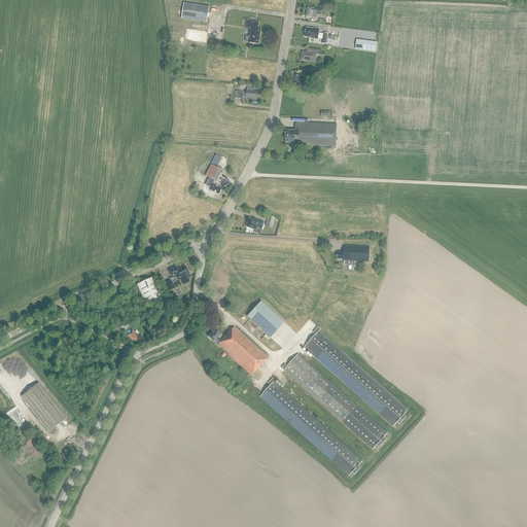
[(209,7),(183,3),(181,19),(207,23),(209,7)]
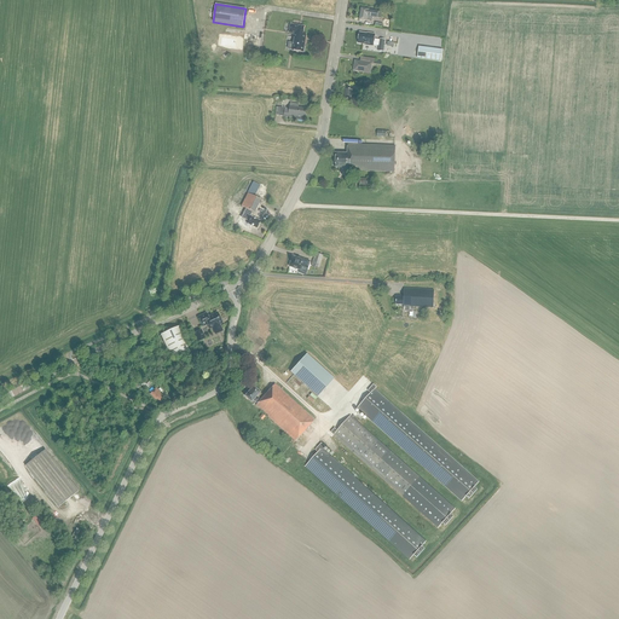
[(369,10),(362,9),(359,19),(366,22),(366,21),(371,22),(372,17),(377,18),(379,12),(369,10)]
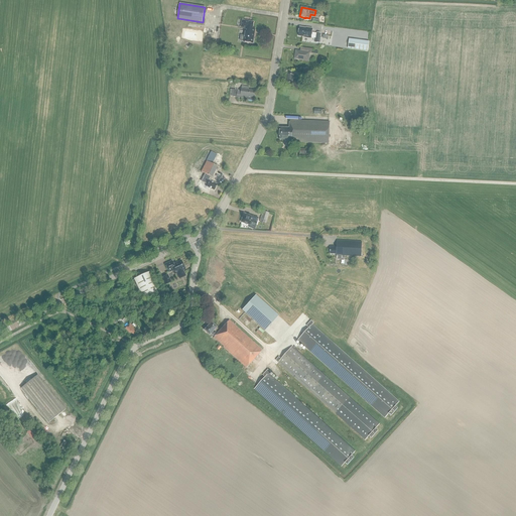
[(242,21),(241,27),(246,28),(243,42),(252,43),(255,29),(253,29),(254,23),(242,21)]
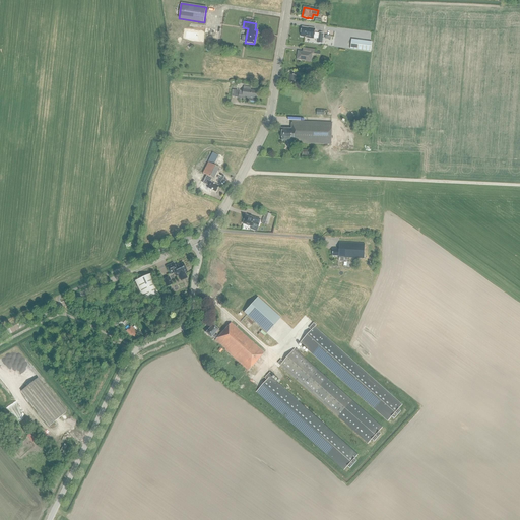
[(178,27),(177,37),(186,38),(187,31),(184,31),(185,28),(178,27)]
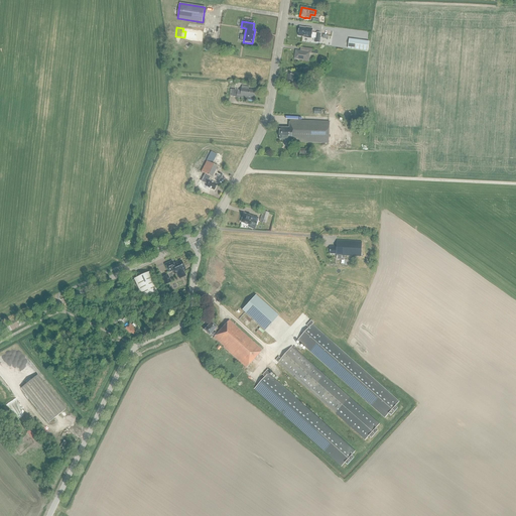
[(298,36),(311,38),(311,37),(312,32),(312,29),(299,27),(298,36)]
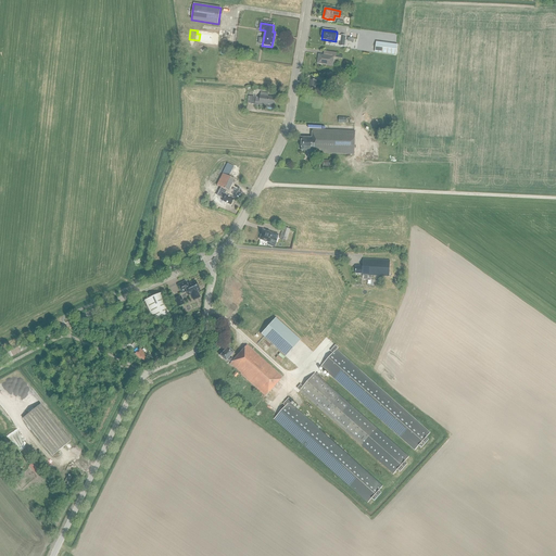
[(216,41),(216,33),(203,33),(203,41),(216,41)]
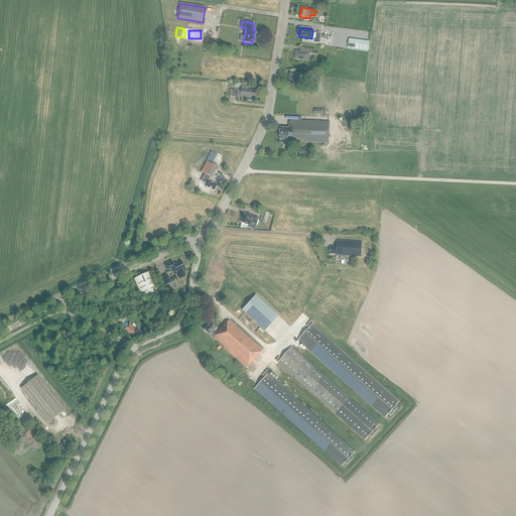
[(364,40),(364,38),(352,37),(351,39),(349,38),(348,48),(368,51),(369,41),(364,40)]
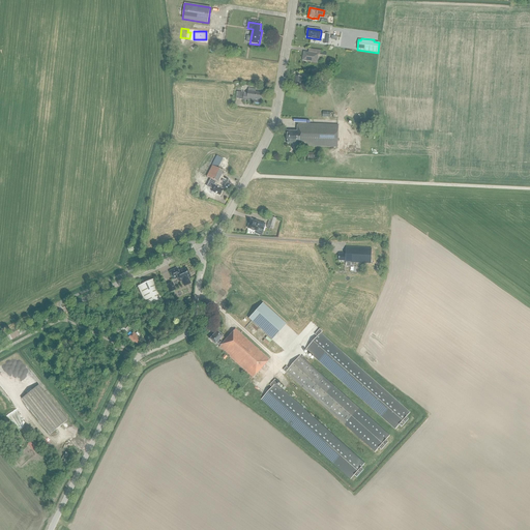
[(326,56),(327,53),(320,52),(321,51),(311,49),(310,54),(304,53),(302,63),(303,60),(317,62),(318,55),(320,55),(326,56)]
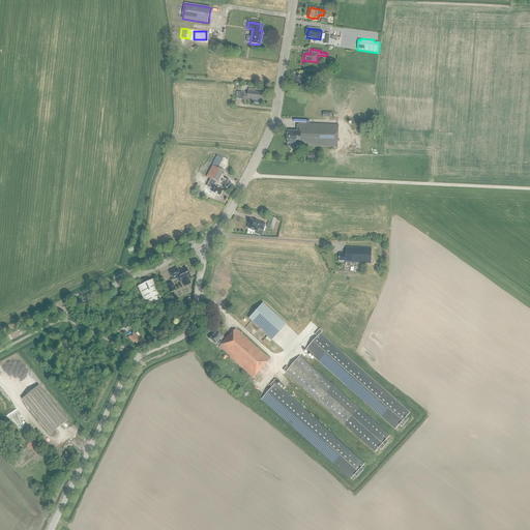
[(302,78),(295,77),(294,85),(301,86),(302,82),(305,82),(306,79),(302,78)]
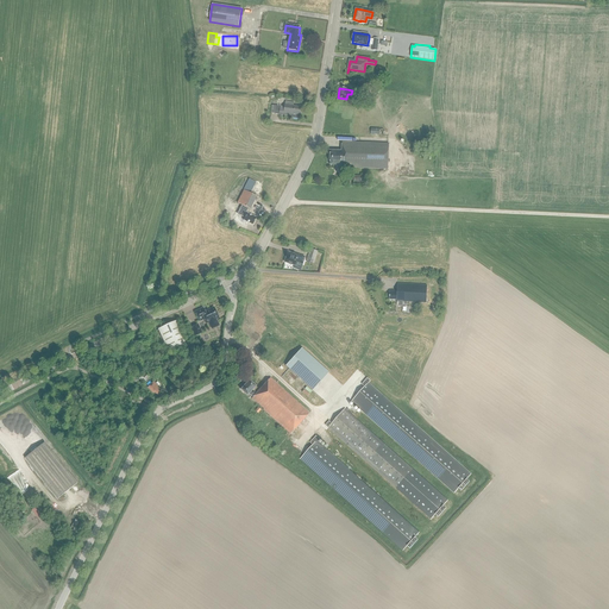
[(294,102),(286,101),(284,107),(276,106),(275,114),(280,114),(280,113),(293,114),(293,118),(299,119),(299,115),(300,115),(300,107),(294,106),(294,102)]
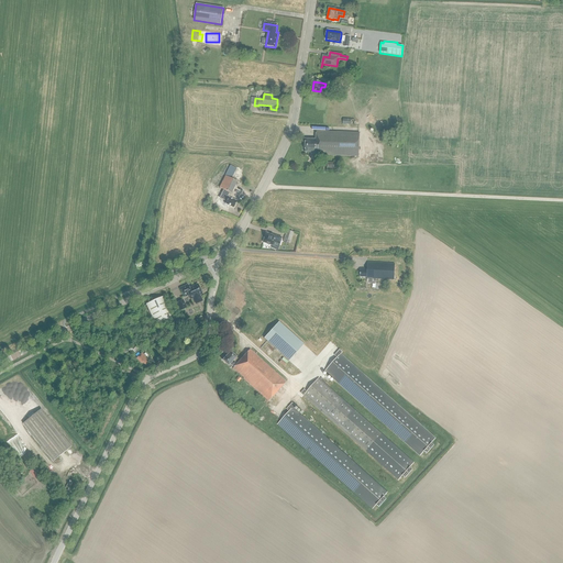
[(360,133),(316,131),(316,140),(306,140),(305,153),(315,153),(315,155),(359,156),(360,133)]
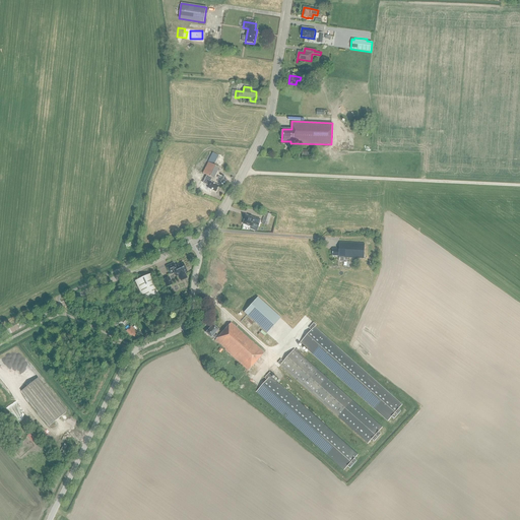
[(213,153),(202,174),(206,176),(212,179),(213,179),(219,168),(213,166),(218,155),(213,153)]
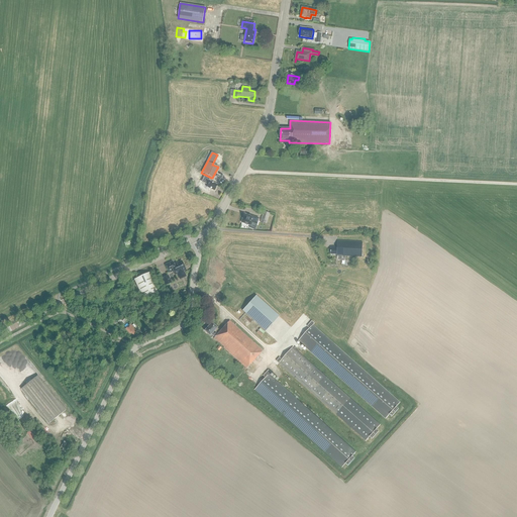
[(205,175),(202,182),(208,185),(206,187),(214,191),(217,185),(210,181),(211,178),(205,175)]
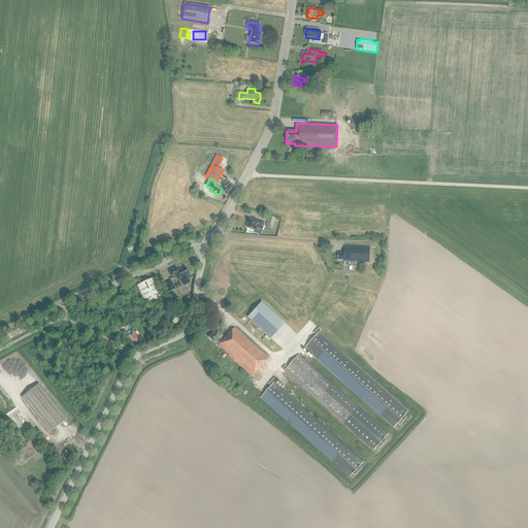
[(265,227),(272,229),(275,218),(268,216),(265,227)]
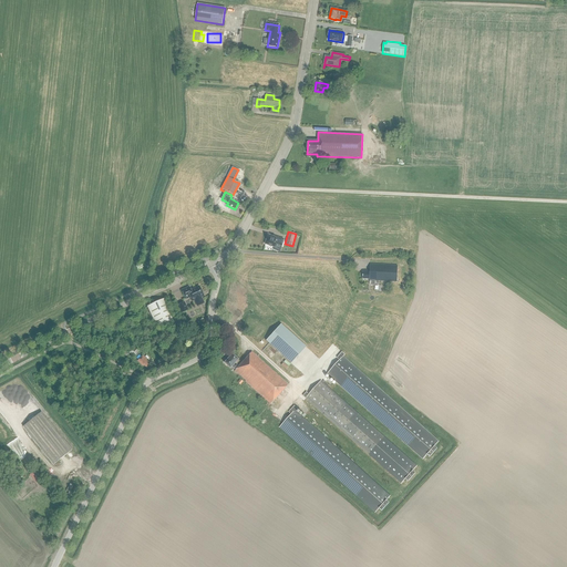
[(276,244),(281,246),(284,239),(279,238),(267,235),(266,239),(265,244),(275,247),(276,244)]
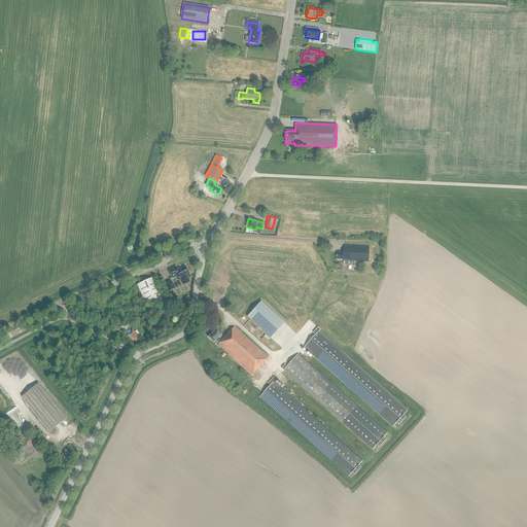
[(370,247),(344,245),(344,252),(337,252),(337,259),(344,259),(344,261),(349,261),(369,262),(370,247)]
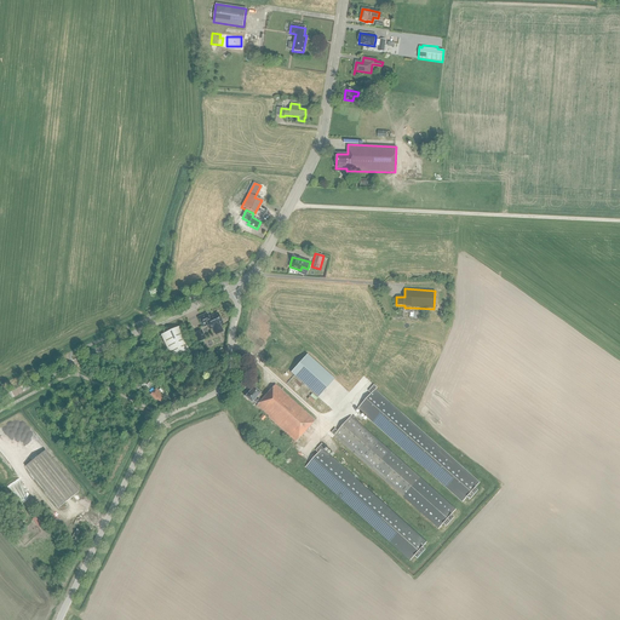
[(207,314),(199,319),(202,327),(207,325),(210,329),(212,328),(213,329),(220,327),(219,325),(222,323),(218,314),(208,317),(207,314)]
